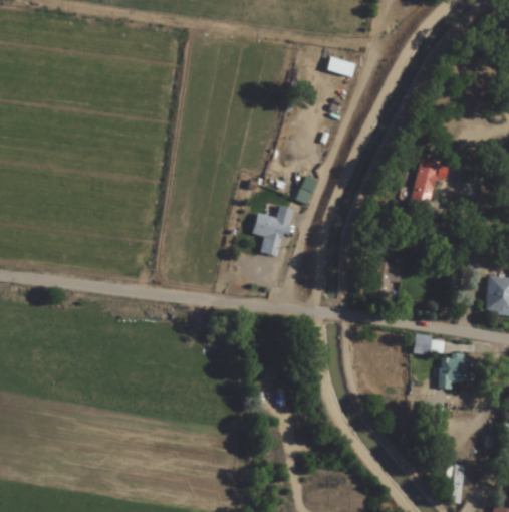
[(480,80),(467,80),(467,91),(480,91),(480,80)]
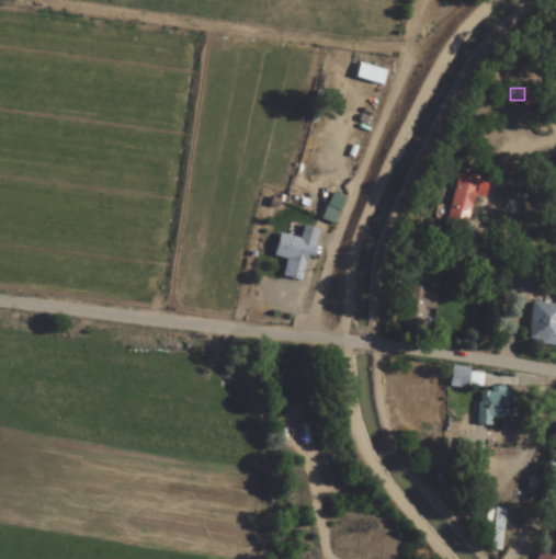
[(286,202),(308,212),(325,174),(304,164),(286,202)]
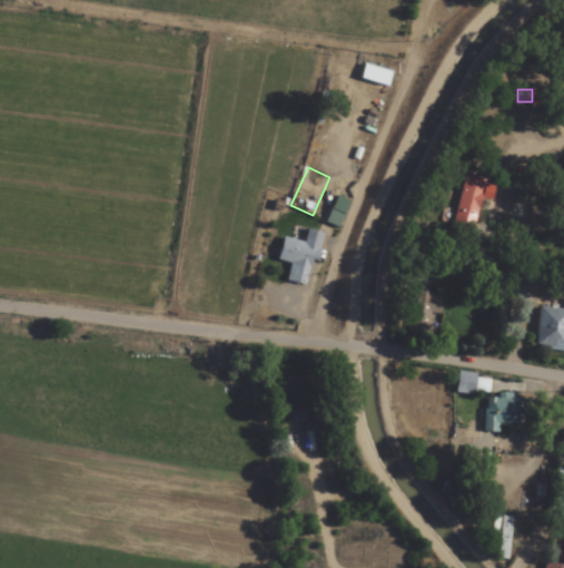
[(561,172),(554,191),(563,193),(563,172),(561,172)]
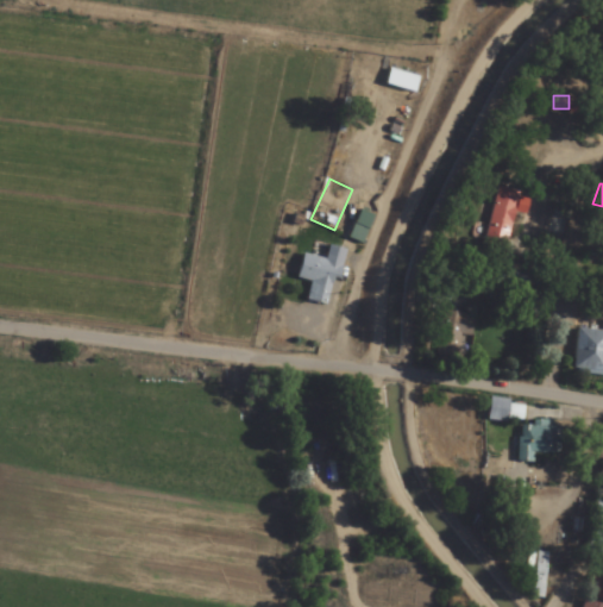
[(522,189),(501,185),(491,225),(483,223),(479,239),(509,245),(522,189)]
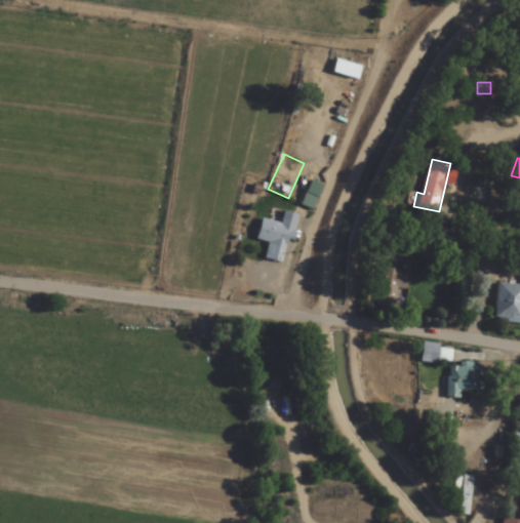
[(484,185),(493,186),(494,174),(485,174),(484,185)]
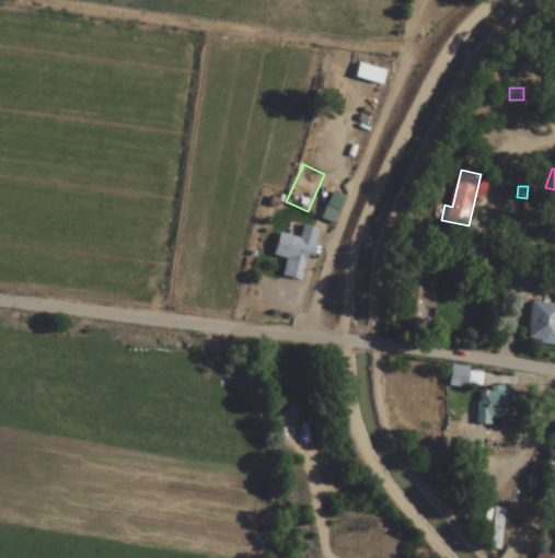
[(322,216),(335,222),(349,194),(336,187),(322,216)]
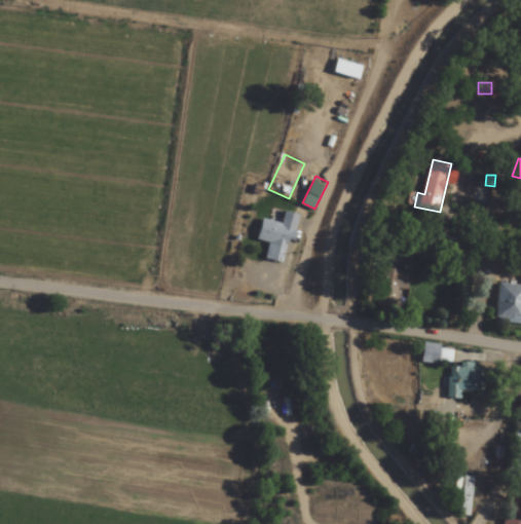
[(299,214),(287,211),(285,222),(263,218),(259,238),(271,240),(268,258),(289,263),(299,214)]
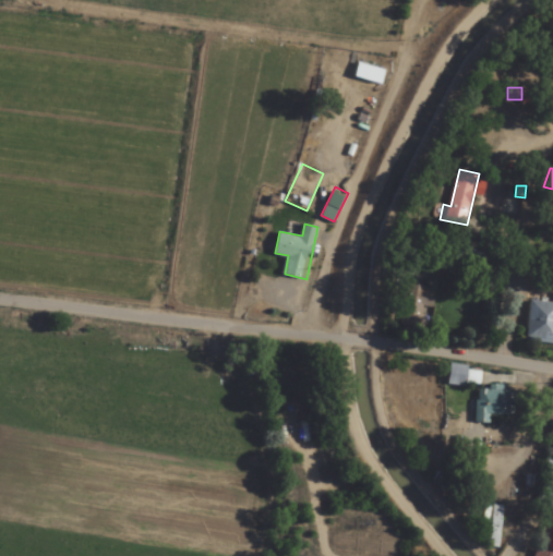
[(415,274),(415,260),(394,260),(394,274),(415,274)]
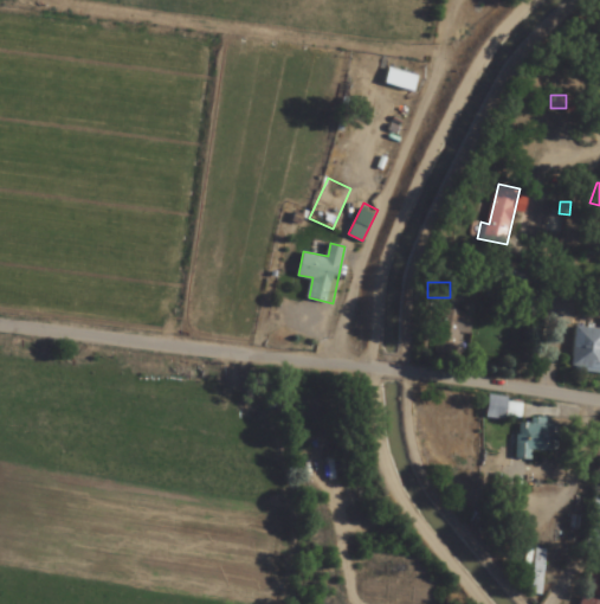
[(460,332),(473,332),(473,310),(443,309),(440,354),(459,355),(460,332)]
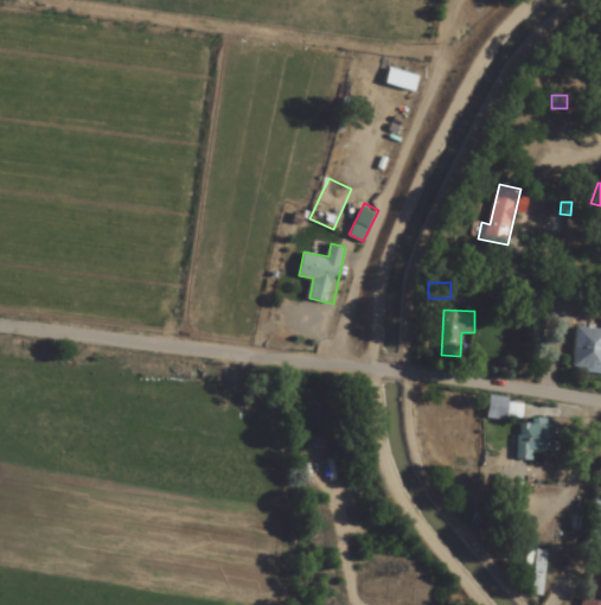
[(600,326),(577,325),(574,369),(600,371),(600,326)]
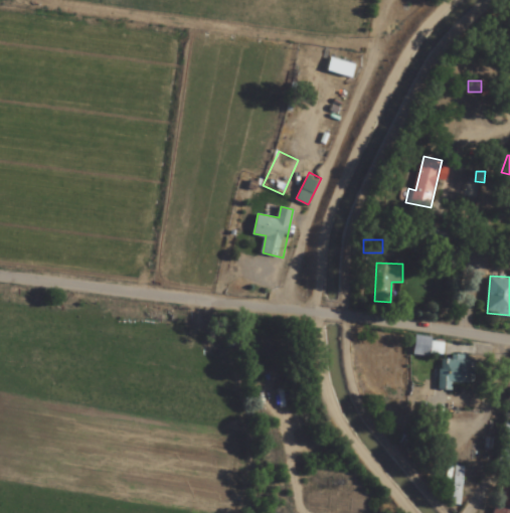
[(444,356),(446,339),(415,336),(413,352),(444,356)]
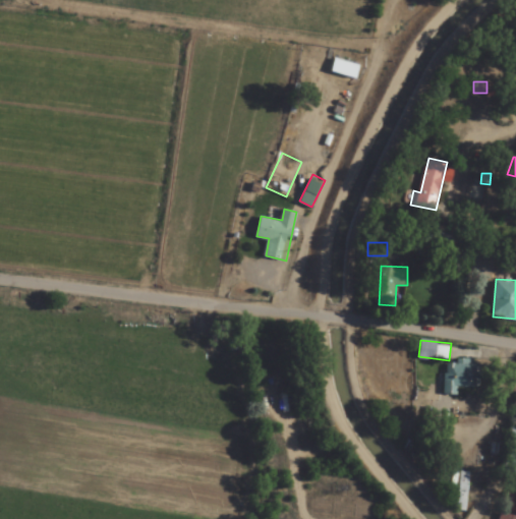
[(476,360),(446,360),(446,394),(458,394),(458,386),(476,386),(476,360)]
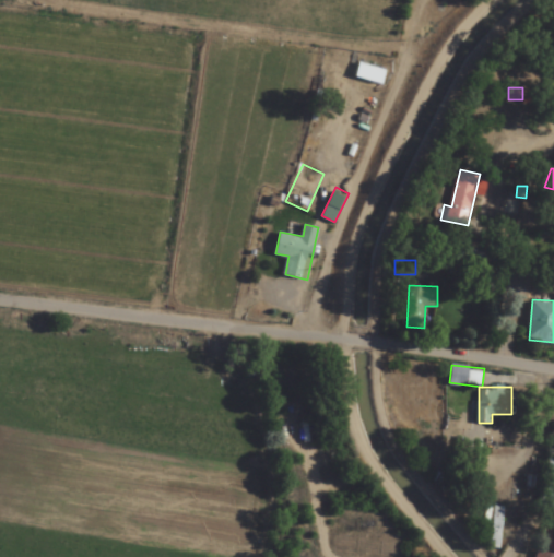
[(492,546),(502,547),(506,506),(496,505),(492,546)]
